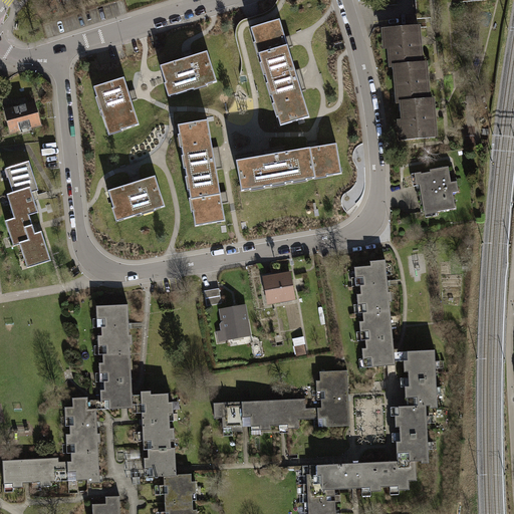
[(260,43),(263,53),(288,46),(286,40),(285,37),(280,20),(251,29),(255,43),(256,44),(260,43)]
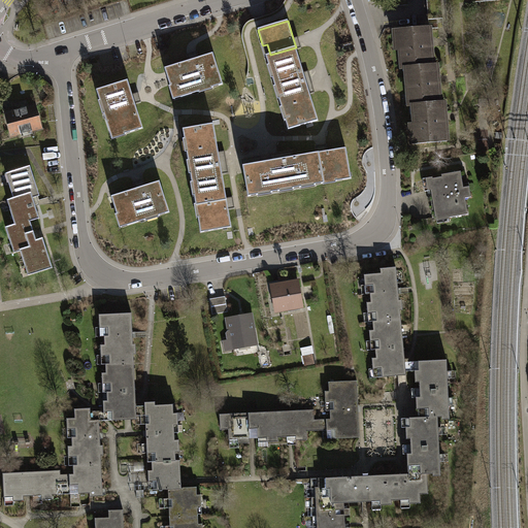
[(430,28),(394,31),(395,42),(399,41),(399,51),(401,69),(405,69),(433,66),(430,28)]
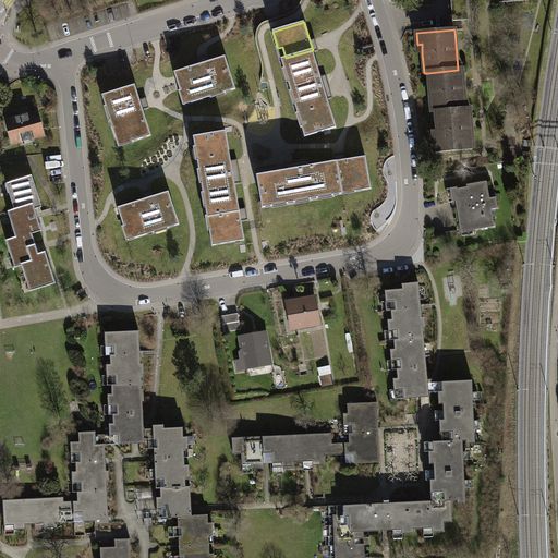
[(280,61),(281,61),(281,59),(286,58),(282,47),(278,48),(277,47),(276,48),(280,61)]
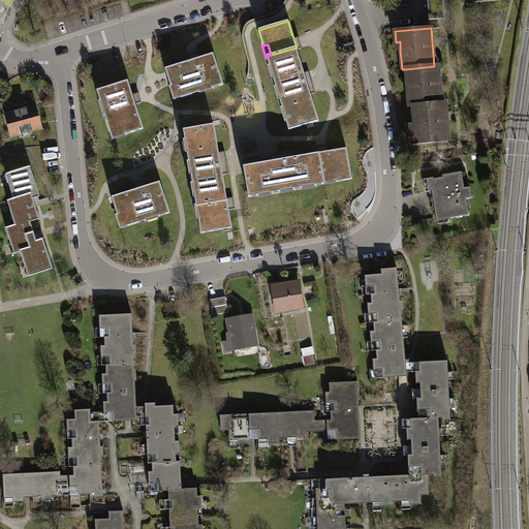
[(297,49),(297,48),(271,55),(267,56),(267,58),(270,66),(270,67),(274,66),(277,75),(273,76),(273,79),(276,87),(276,88),(280,87),(283,97),(279,98),(280,100),(282,107),(282,109),(287,107),(290,118),(285,119),(286,121),(288,130),(318,121),(310,94),(309,89),(304,72),(297,49)]
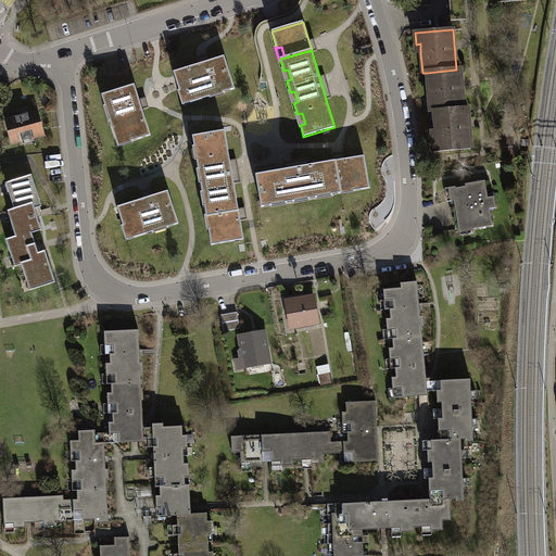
[(198,58),(200,64),(204,63),(209,61),(207,54),(198,58)]
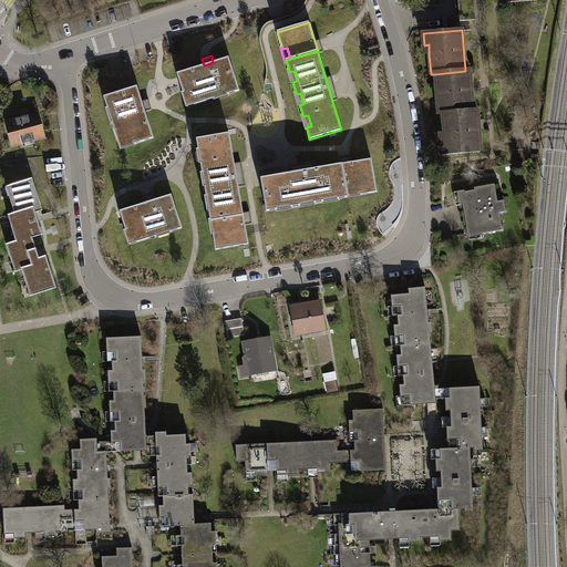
[(204,65),(177,73),(183,92),(184,94),(191,92),(195,104),(214,99),(215,98),(214,93),(225,90),(226,94),(228,94),(239,91),(229,58),(213,62),(208,64),(204,65)]
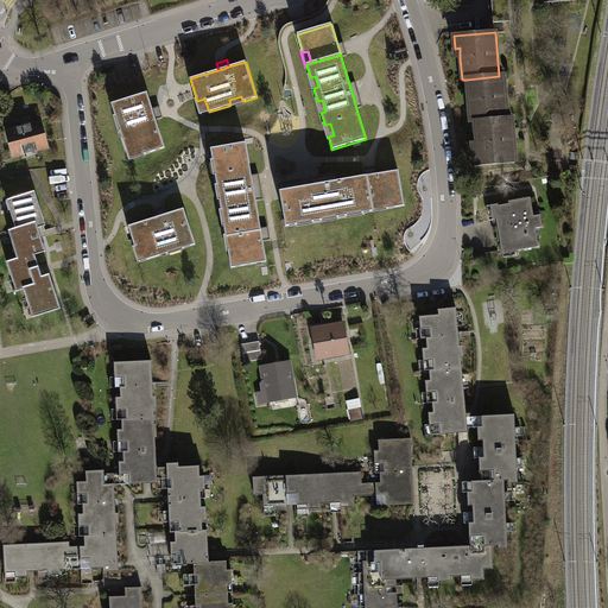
[(312,92),(314,90),(314,88),(318,87),(315,76),(310,77),(310,76),(308,76),(312,92)]
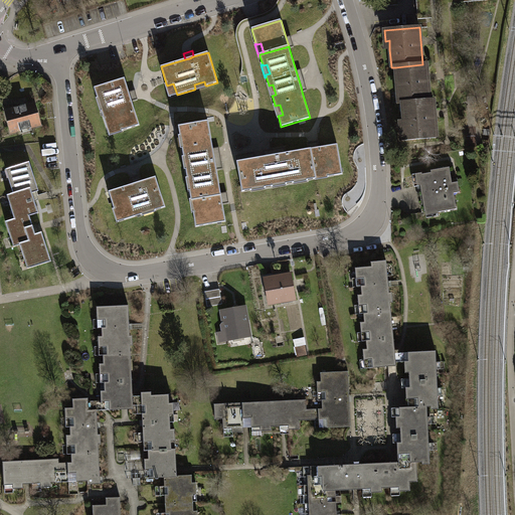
[(422,64),(395,67),(398,104),(402,104),(430,101),(426,64),(422,64)]
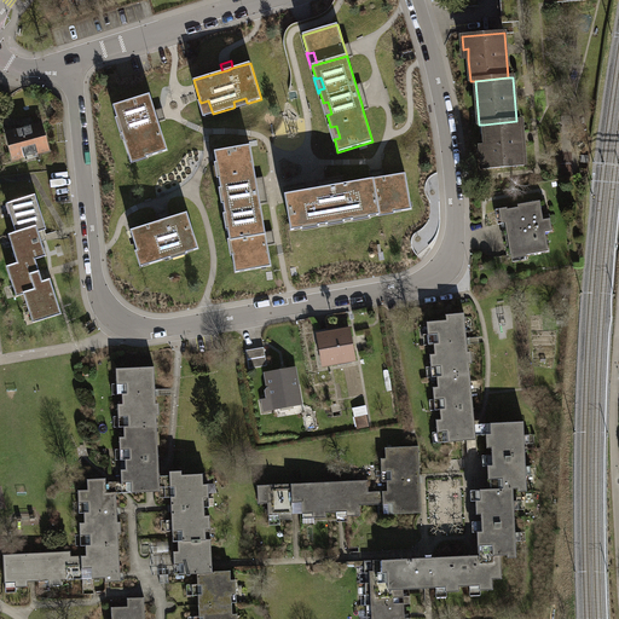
[(362,84),(356,85),(362,104),(363,110),(369,108),(362,84)]
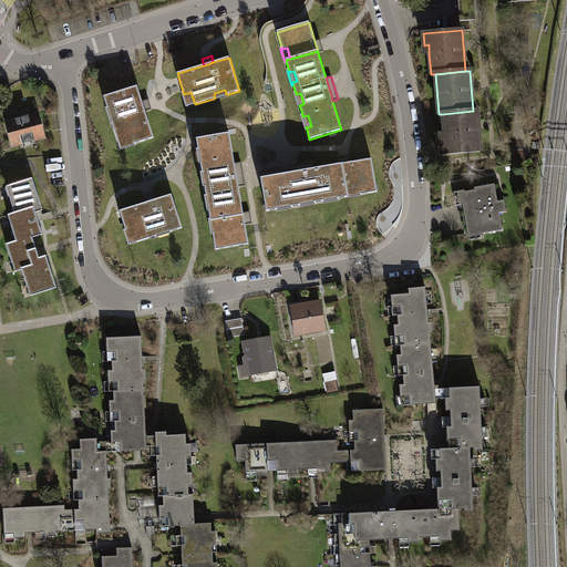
[(142,102),(137,86),(104,96),(107,107),(107,110),(112,107),(116,119),(111,121),(112,122),(117,142),(131,137),(133,144),(134,144),(153,137),(145,112),(143,106),(142,102)]
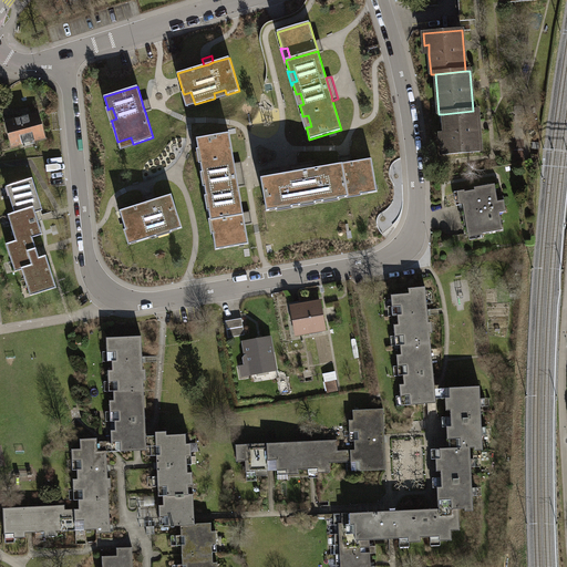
[(215,98),(214,99),(214,100),(228,95),(228,94),(226,94),(225,90),(214,93),(215,98)]
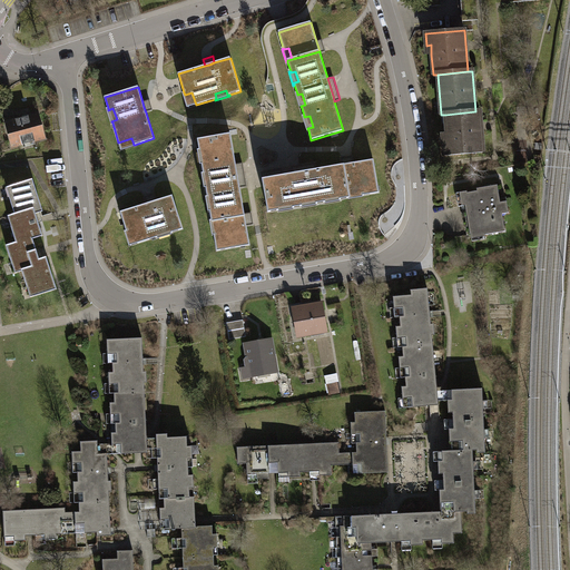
[(187,108),(196,105),(192,92),(185,95),(184,92),(183,94),(187,108)]
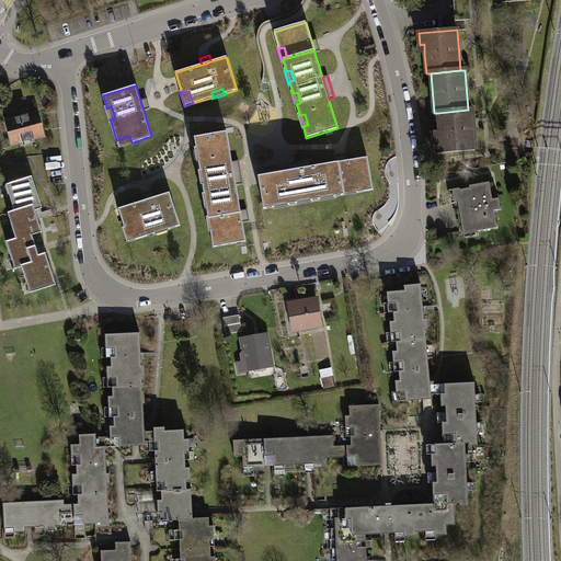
[(295,106),(297,106),(296,104),(300,103),(297,92),(293,93),(293,92),(290,92),(295,106)]
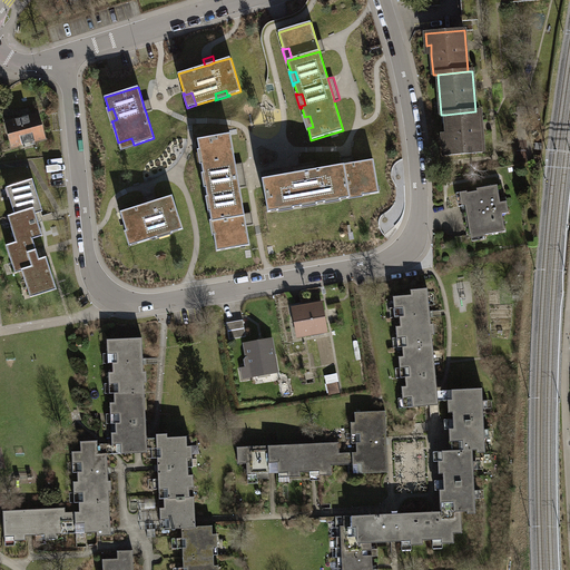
[(149,100),(143,102),(144,107),(146,112),(153,110),(149,100)]
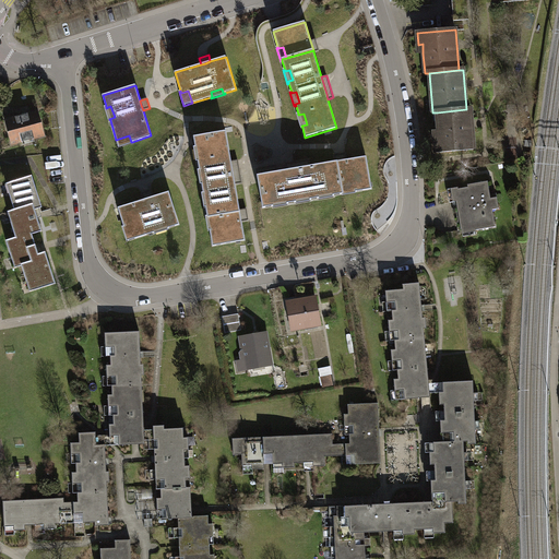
[(106,108),(106,106),(104,107),(108,121),(110,120),(109,119),(115,117),(110,106),(106,108)]
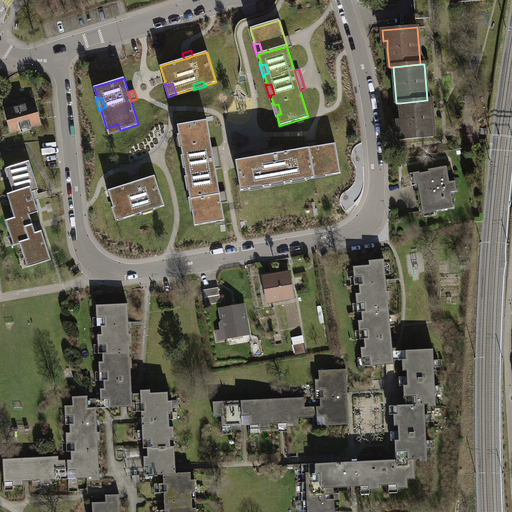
[(427,100),(400,103),(401,121),(402,129),(398,129),(399,140),(434,137),(431,100),(427,100)]
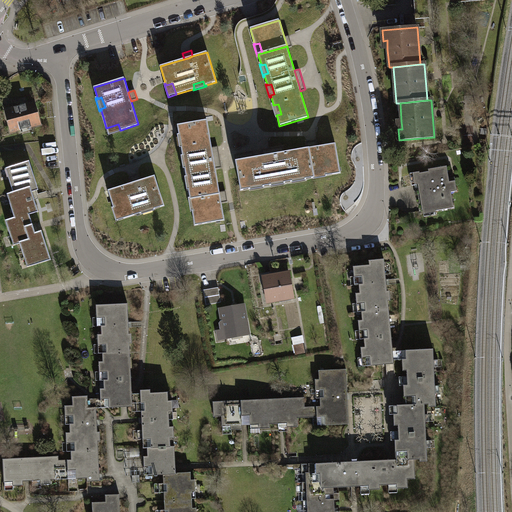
[(5,110),(11,132),(20,129),(21,132),(32,129),(31,126),(40,124),(34,102),(5,110)]
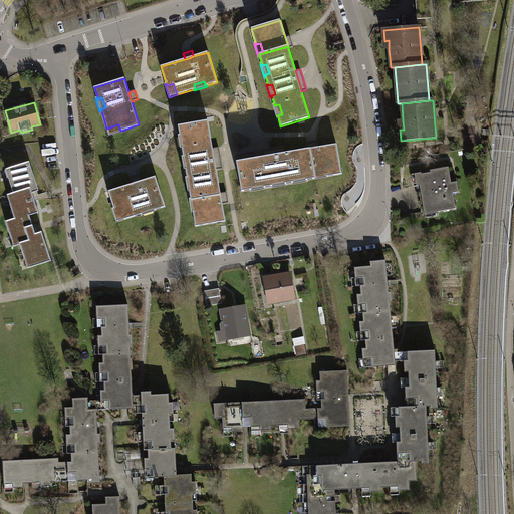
[(276,117),(278,117),(277,115),(282,114),(279,104),(274,105),(274,104),(273,105),(276,117)]
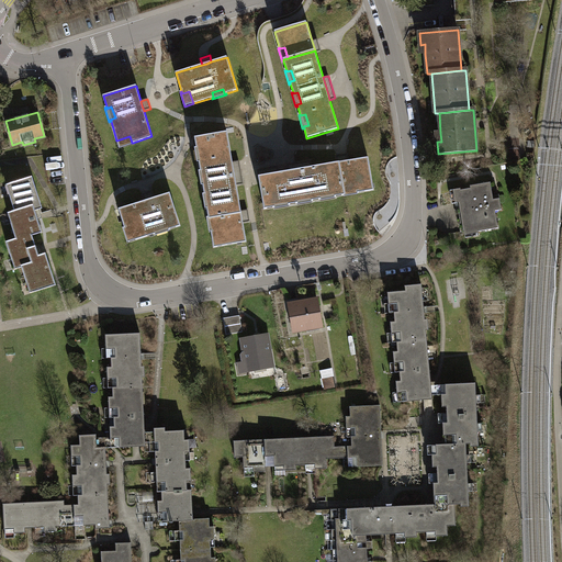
[(209,218),(213,217),(242,213),(240,211),(236,186),(234,169),(233,163),(227,132),(194,138),(197,148),(197,149),(201,148),(203,160),(199,160),(199,163),(201,171),(201,172),(205,172),(208,183),(203,183),(203,186),(204,194),(204,195),(210,194),(212,206),(206,206),(208,209),(209,217),(209,218)]
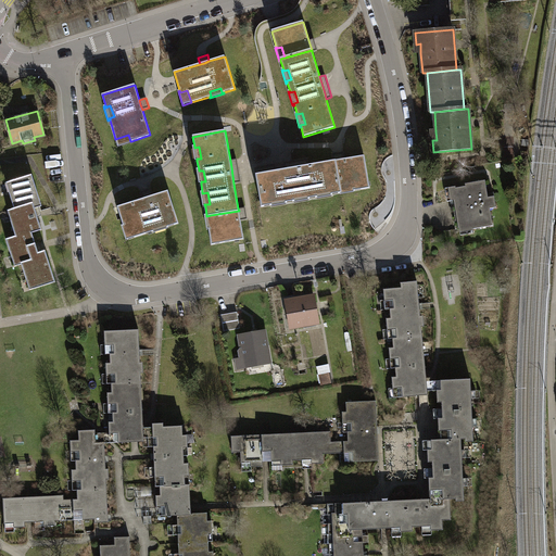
[(128,135),(115,139),(118,147),(133,142),(131,141),(130,141),(128,135)]
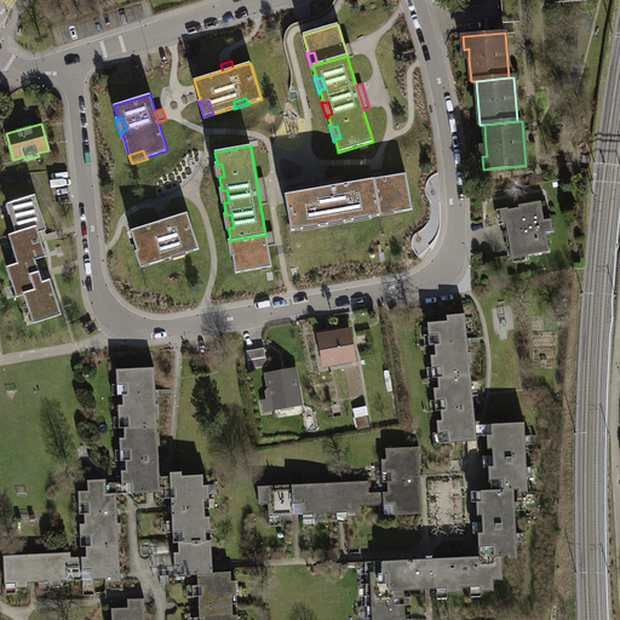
[(371,172),(372,179),(374,179),(380,178),(385,178),(384,170),(371,172)]
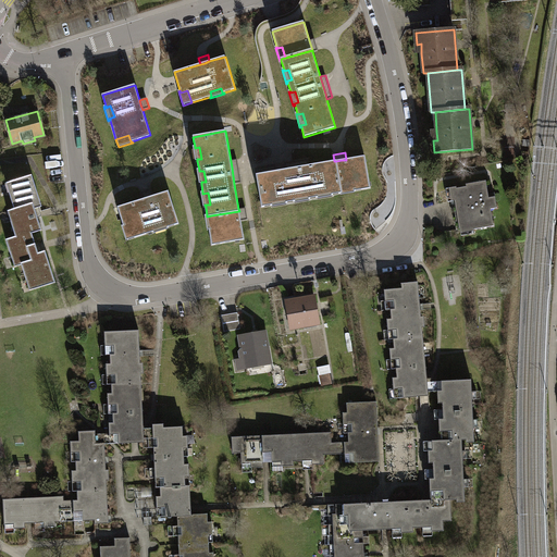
[(342,160),(336,161),(341,188),(353,187),(353,192),(355,190),(370,188),(364,157),(346,160),(342,160)]
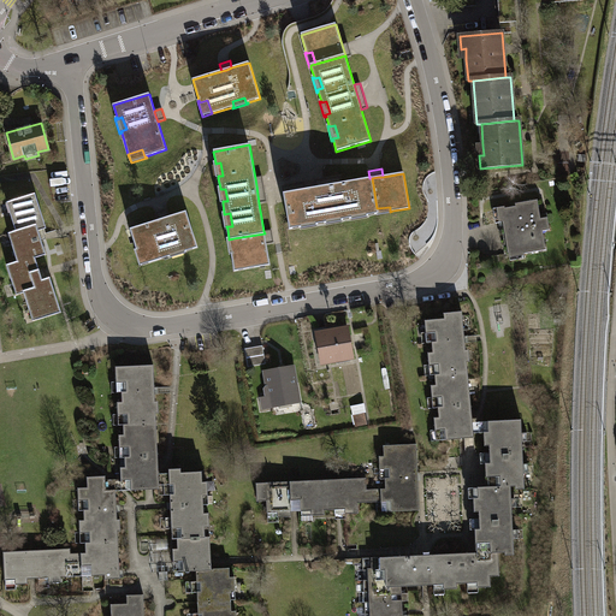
[(262,176),(255,178),(256,185),(259,203),(266,201),(262,176)]
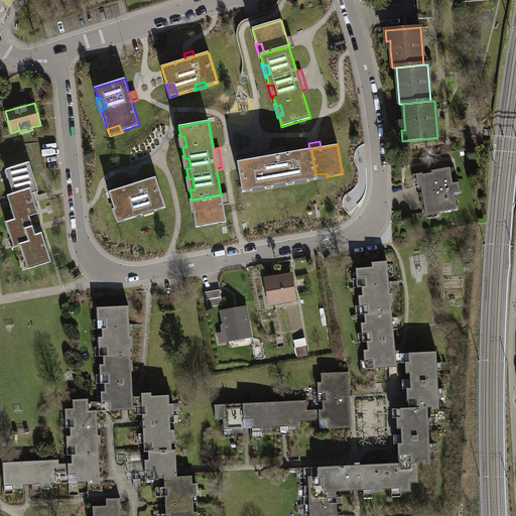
[(264,151),(265,157),(270,156),(286,153),(285,147),(264,151)]
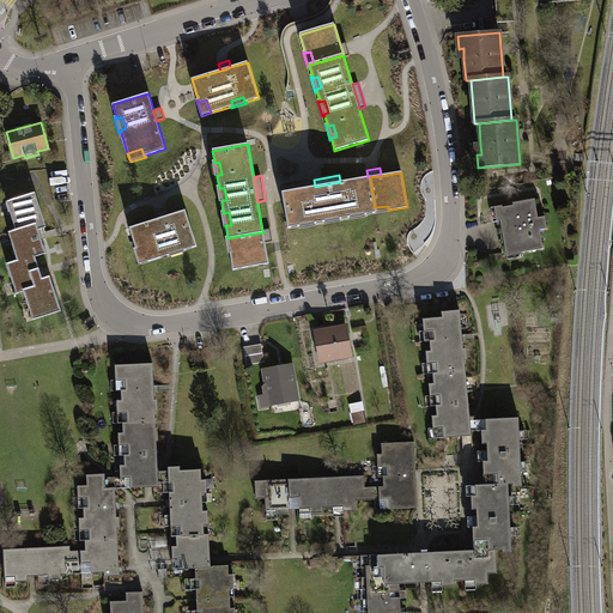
[(376,212),(375,207),(370,177),(368,177),(340,182),(321,186),(315,187),(304,188),(281,193),(287,228),(299,226),(301,225),(301,220),(313,218),(314,224),(315,223),(325,222),(326,222),(326,216),(338,214),(338,219),(340,219),(350,217),(351,217),(351,212),(363,210),(364,214),(365,214),(375,213),(376,212)]
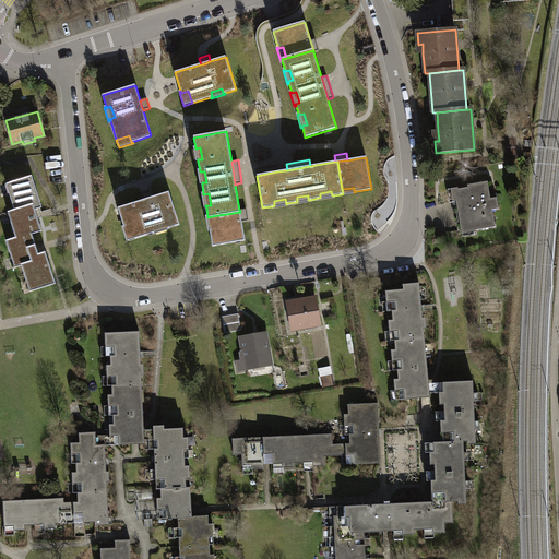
[(256,169),(257,176),(277,171),(276,165),(256,169)]
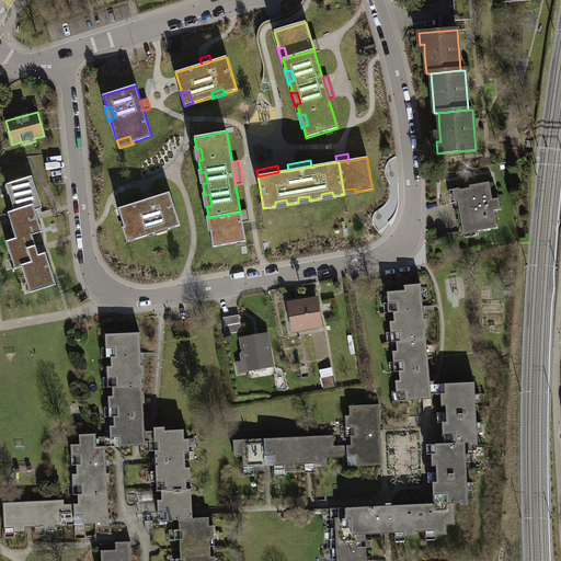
[(8,213),(16,239),(32,235),(42,231),(36,216),(34,210),(42,207),(32,176),(7,184),(14,210),(8,213)]
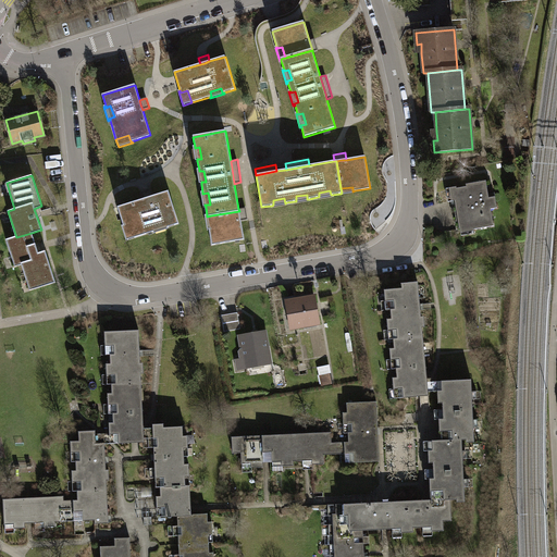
[(453,189),(455,198),(453,198),(459,230),(460,229),(473,226),(474,230),(494,225),(491,209),(497,208),(495,197),(490,198),(486,181),(466,184),(467,187),(457,188),(453,189)]
